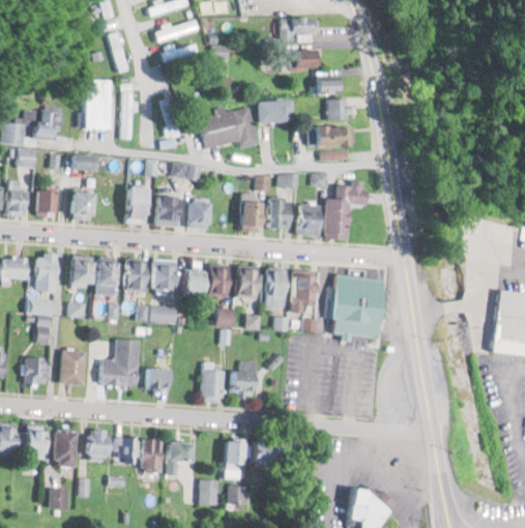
[(100,0),(105,20),(116,17),(112,0),(100,0)]
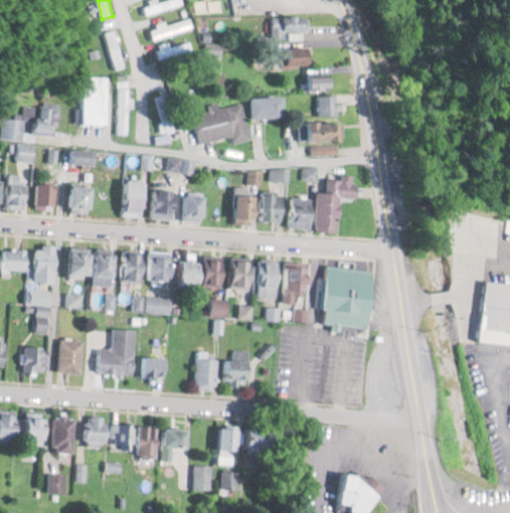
[(309,18),(272,18),(272,39),(287,39),(287,32),(309,32),(309,18)]
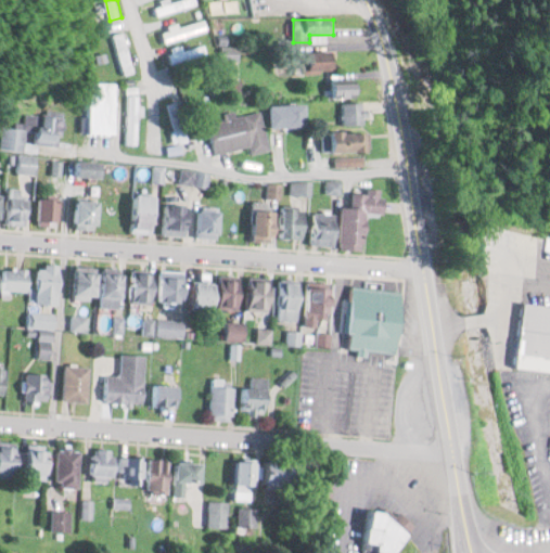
[(138,74),(127,33),(115,36),(127,77),(138,74)]
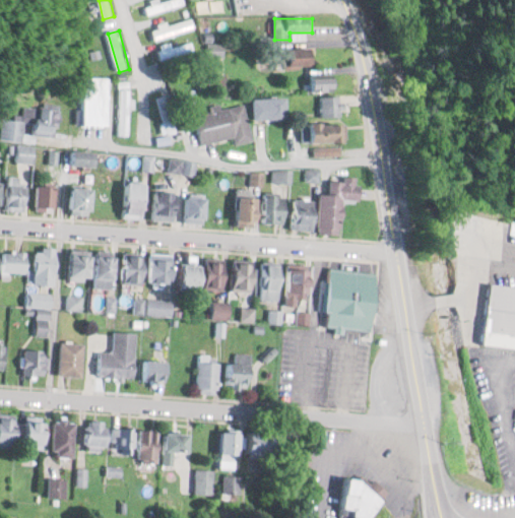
[(198,55),(195,42),(161,51),(165,64),(198,55)]
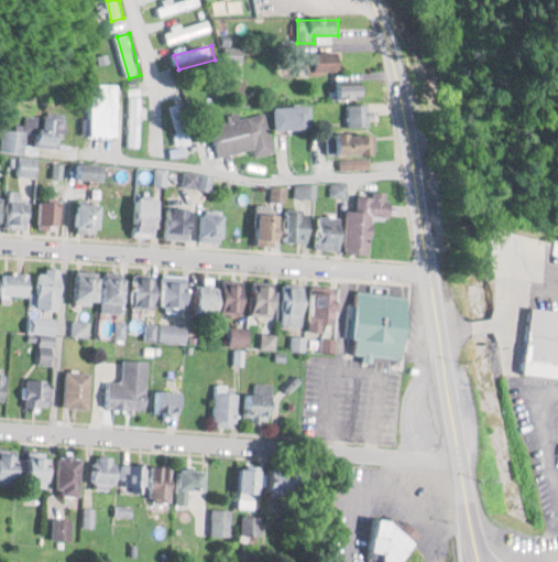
[(304,54),(304,75),(339,75),(339,54),(304,54)]
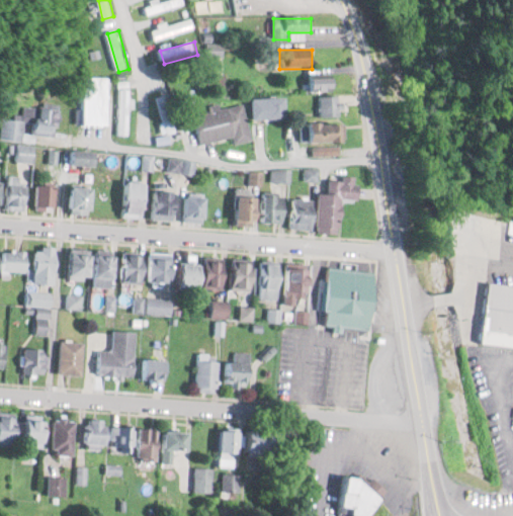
[(306,77),(306,91),(331,91),(331,77),(306,77)]
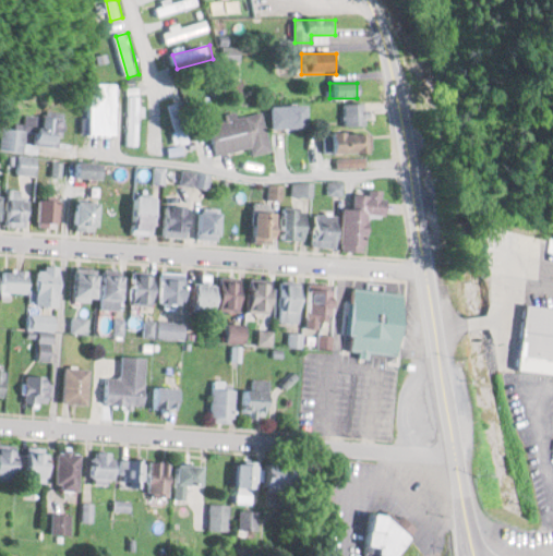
[(89,136),(116,136),(117,84),(91,84),(89,136)]
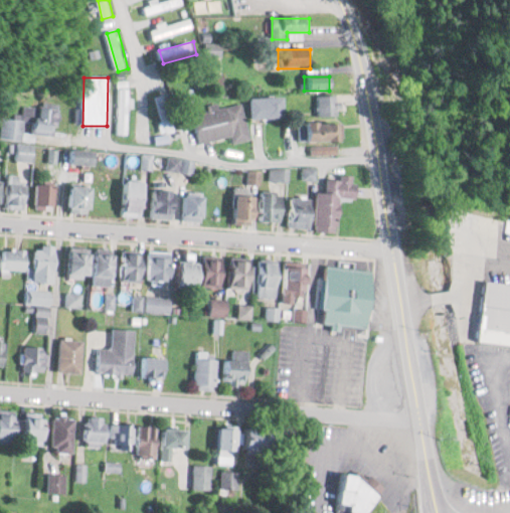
[(120,81),(120,136),(131,136),(131,81),(120,81)]
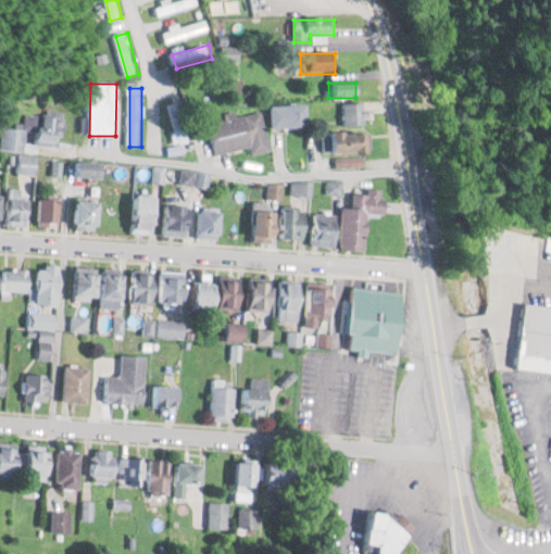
[(185,104),(175,105),(179,143),(189,142),(185,104)]
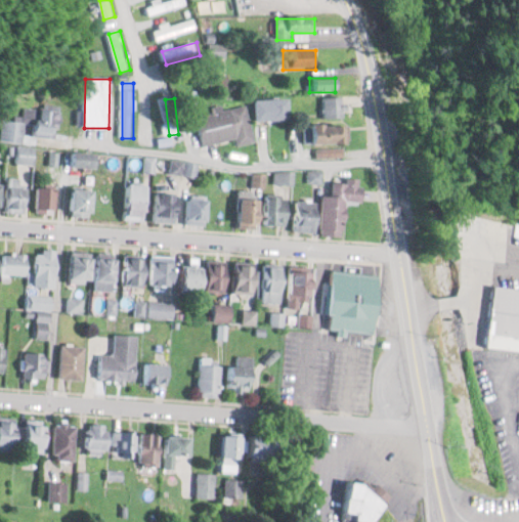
[(323,98),(323,119),(348,119),(348,98),(323,98)]
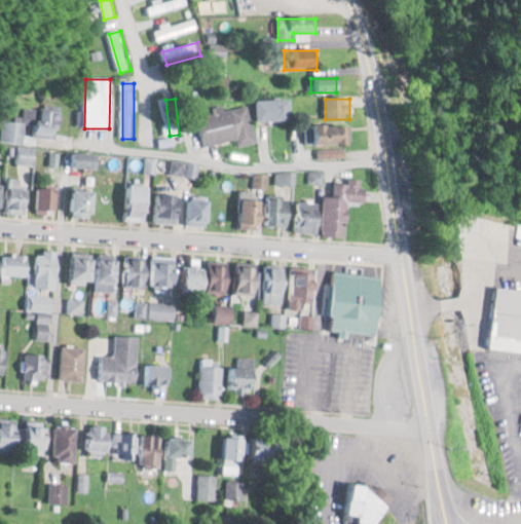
[(257,100),(257,121),(291,121),(291,100),(257,100)]
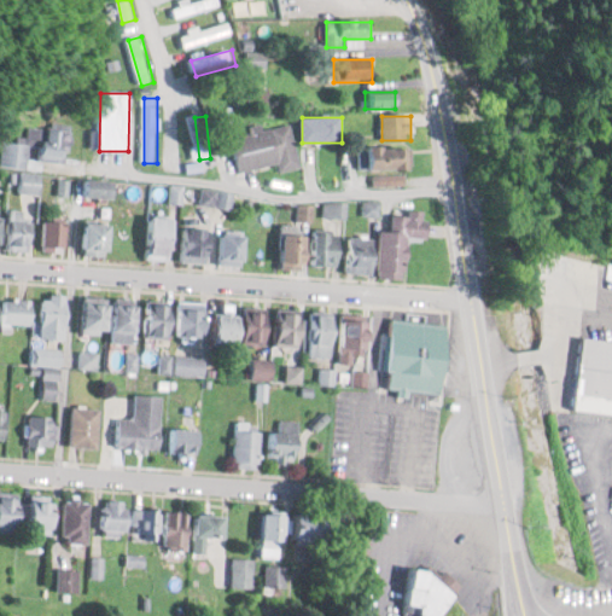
[(304,169),(293,123),(232,138),(240,174),(281,164),(284,173),(304,169)]
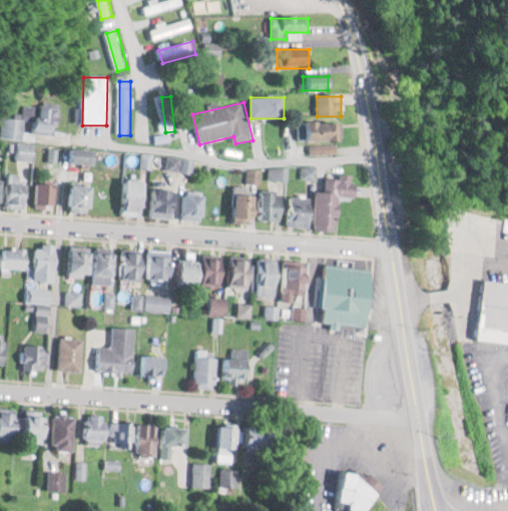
[(2,138),(24,141),(26,122),(53,126),(55,110),(28,106),(26,121),(4,118),(2,138)]
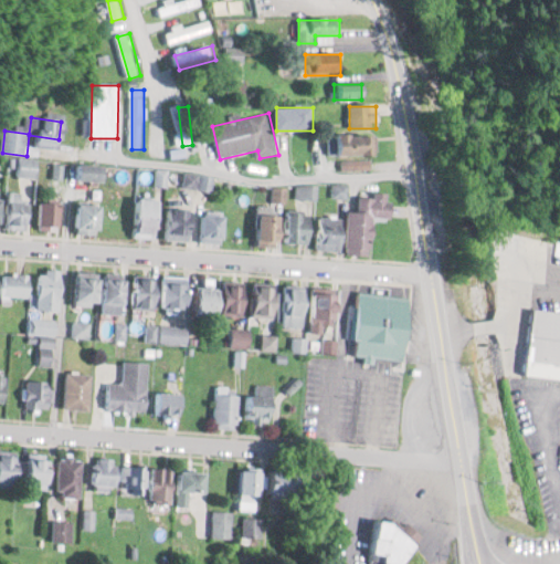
[(330,135),(330,155),(376,155),(376,135),(330,135)]
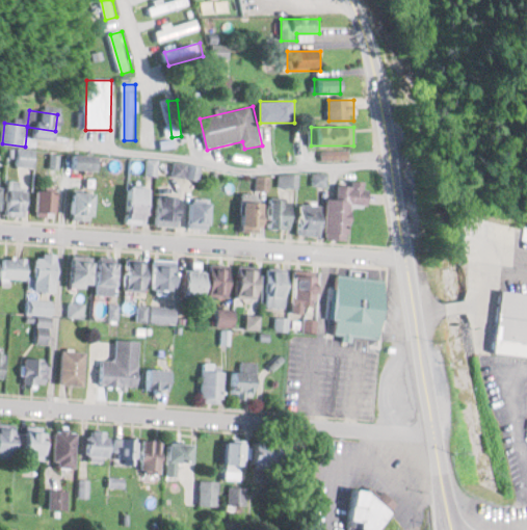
[(38,150),(20,149),(19,166),(37,167),(38,150)]
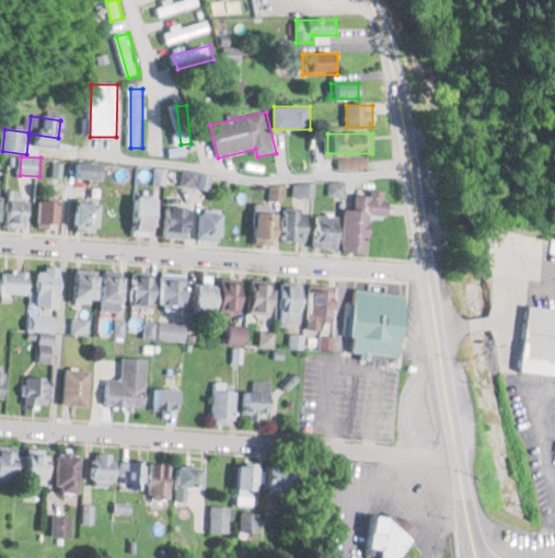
[(105,165),(74,165),(74,179),(105,179),(105,165)]
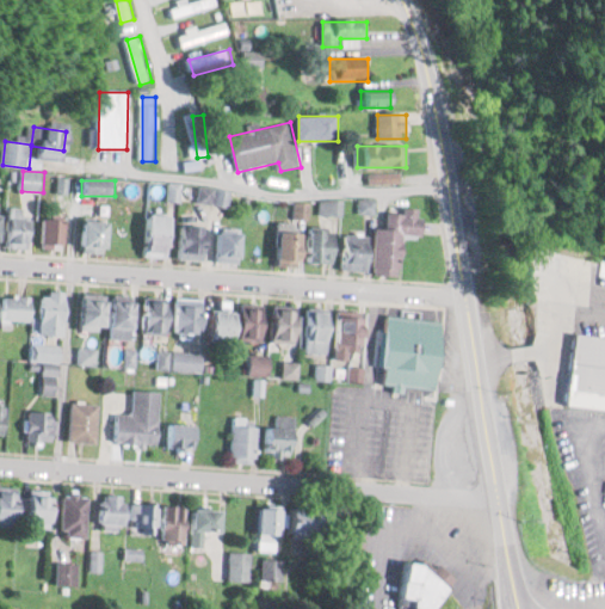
[(363,214),(378,214),(378,201),(363,201),(363,214)]
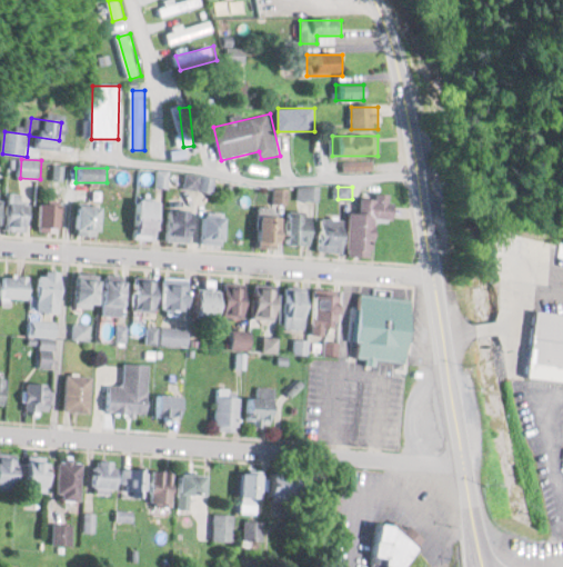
[(291,190),(278,190),(278,204),(291,204),(291,190)]
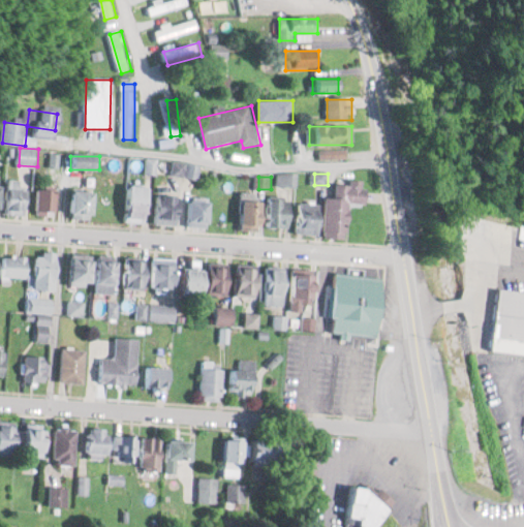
[(326,197),(324,238),(347,239),(349,205),(364,205),(365,181),(349,180),(348,185),(337,185),(337,198),(326,197)]
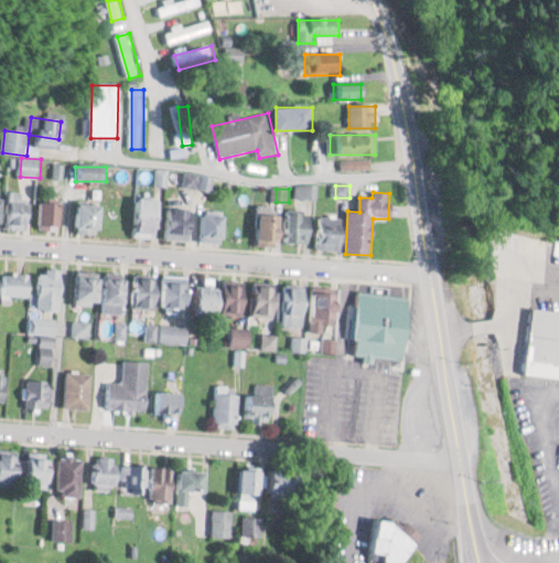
[(7,230),(28,230),(28,193),(7,193),(7,230)]
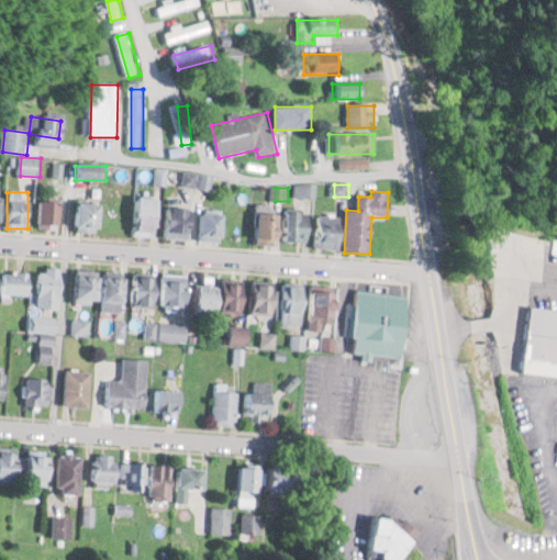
[(154,235),(154,199),(133,199),(133,235),(154,235)]
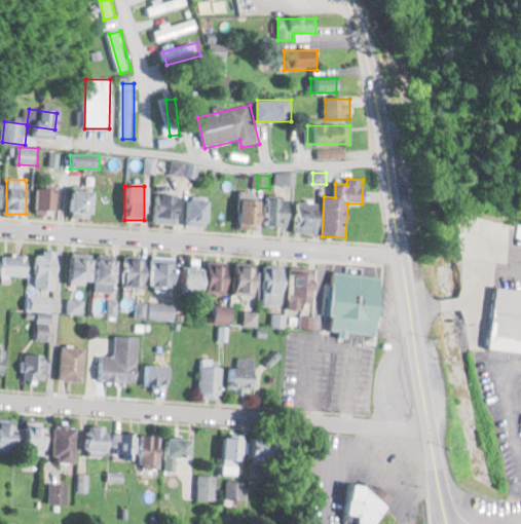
[(58,215),(58,189),(37,189),(37,215),(58,215)]
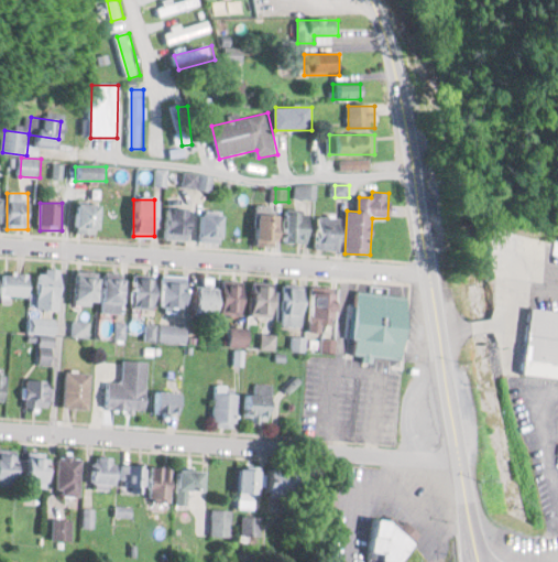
[(97,233),(97,205),(74,205),(74,233),(97,233)]
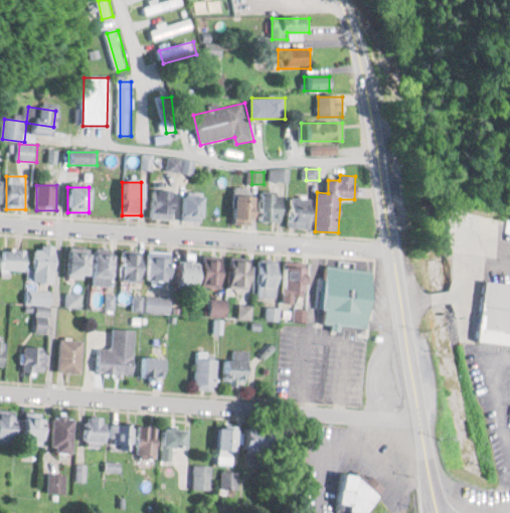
[(152,219),(172,219),(172,191),(152,191),(152,219)]
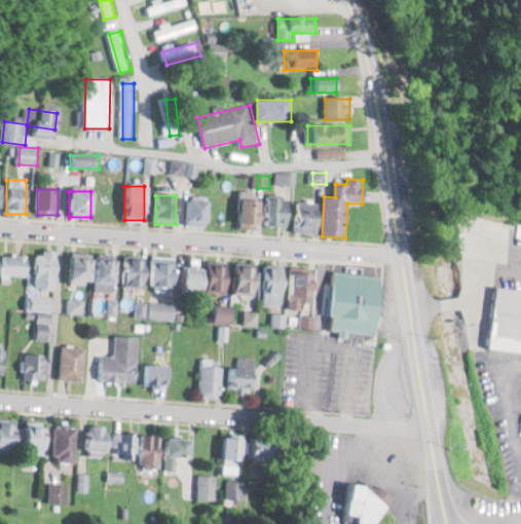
[(186,226),(206,226),(206,199),(186,199),(186,226)]
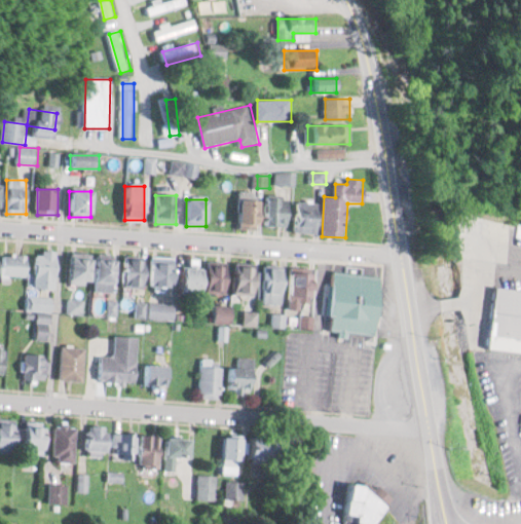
[(266,199),(266,227),(286,227),(286,199),(266,199)]
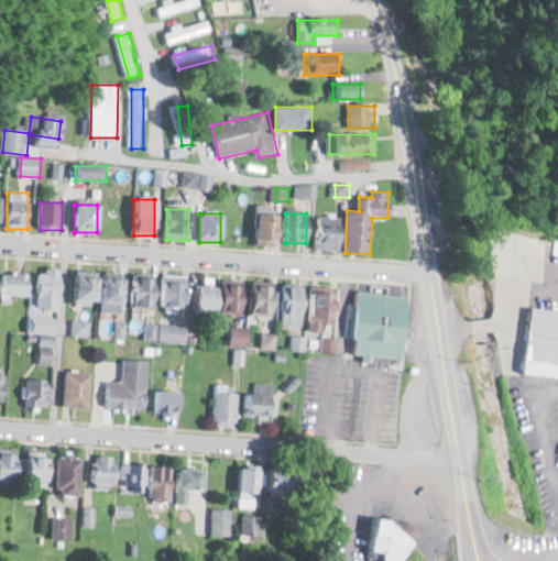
[(276,215),(254,215),(254,245),(276,245),(276,215)]
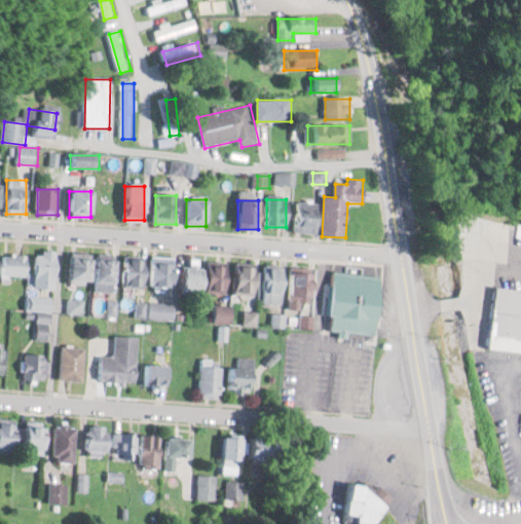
[(319,233),(319,202),(296,202),(296,233),(319,233)]
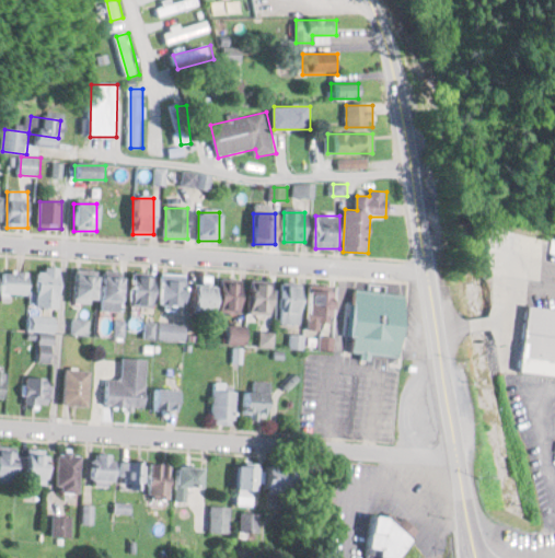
[(59,309),(59,269),(36,269),(36,309),(59,309)]
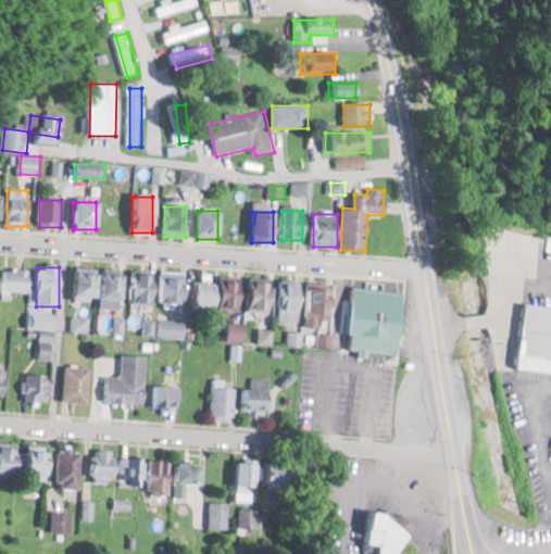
[(29,268),(0,268),(0,291),(29,291),(29,268)]
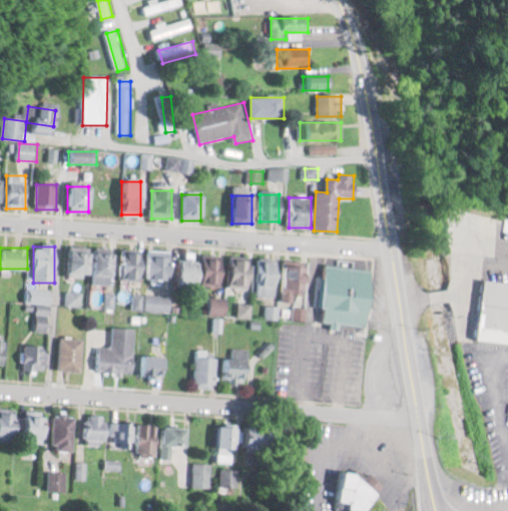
[(140,282),(140,250),(120,250),(120,282),(140,282)]
